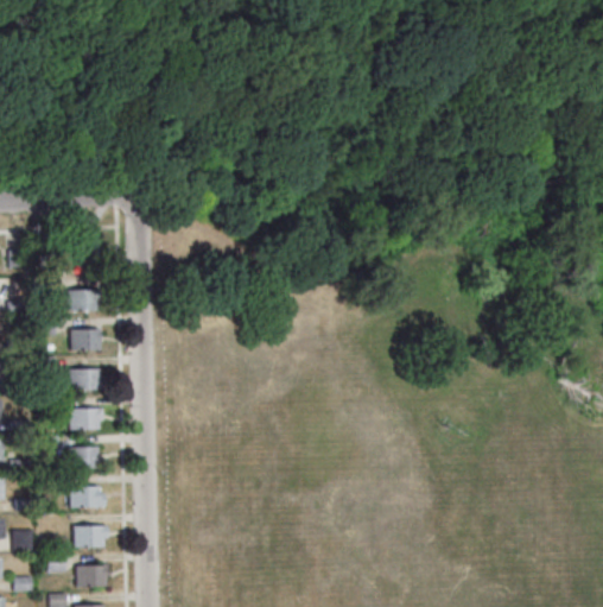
[(49,255),(36,255),(36,236),(48,236),(49,255)]
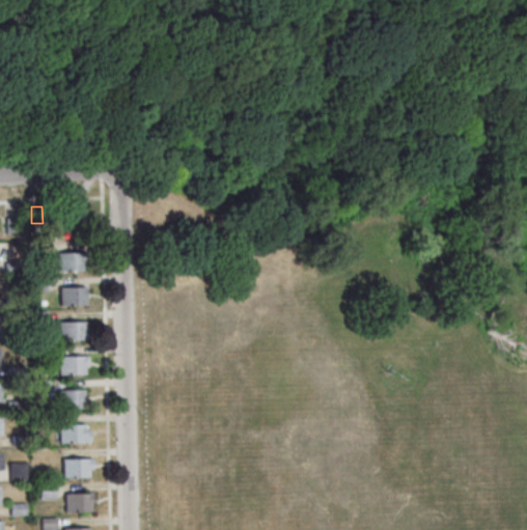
[(83,229),(57,230),(57,213),(86,212),(86,222),(83,222),(83,229)]
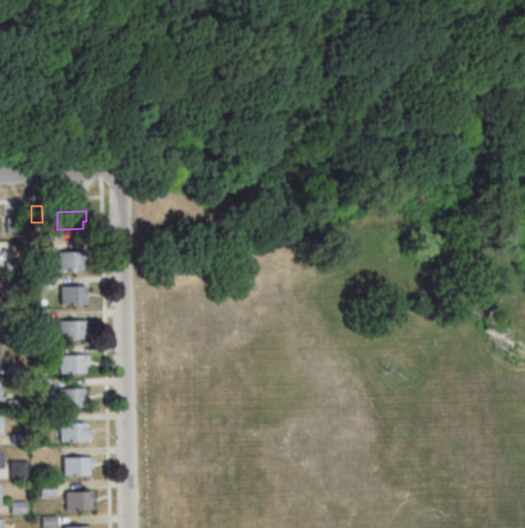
[(8,218),(22,218),(23,231),(9,231),(8,218)]
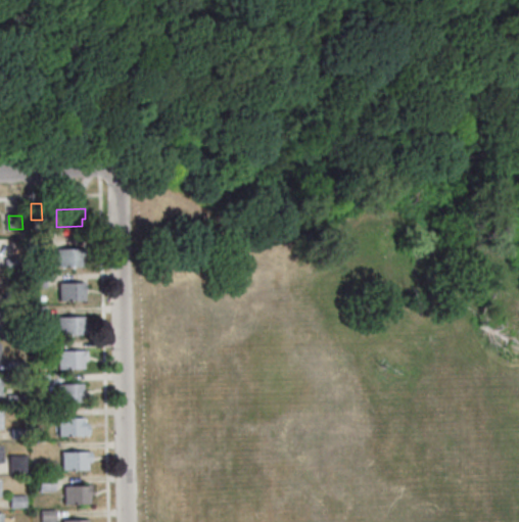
[(44,251),(31,251),(31,241),(44,241),(44,251)]
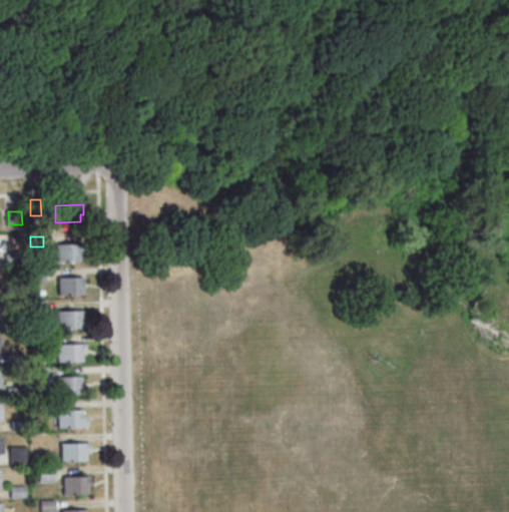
[(86,253),(82,254),(82,262),(58,263),(57,245),(85,244),(86,253)]
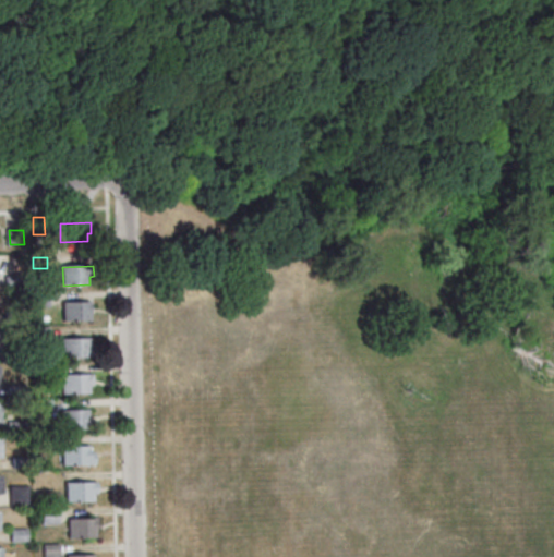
[(23,277),(24,288),(8,288),(8,277),(23,277)]
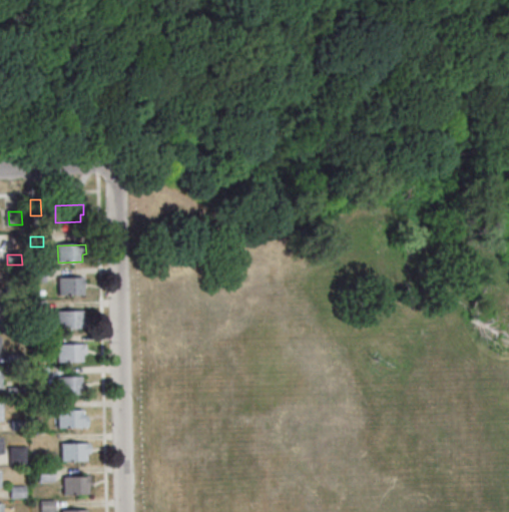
[(46,282),(32,282),(31,269),(45,269),(46,282)]
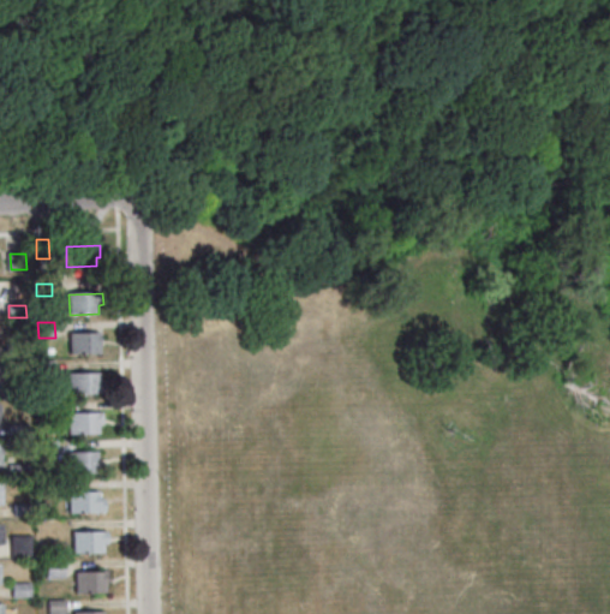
[(72,356),(71,335),(101,334),(102,355),(72,356)]
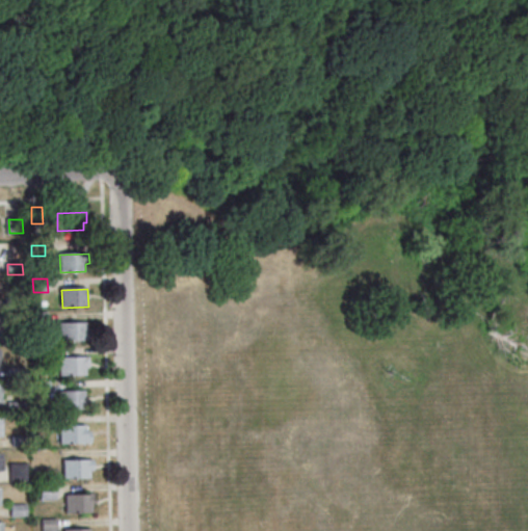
[(22,297),(22,309),(8,310),(8,297),(22,297)]
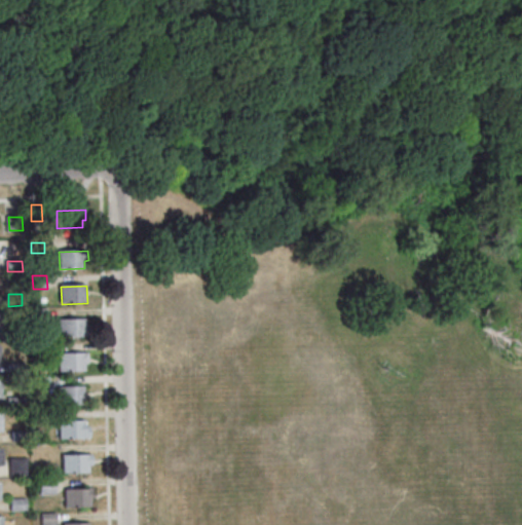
[(48,319),(33,319),(33,310),(47,309),(48,319)]
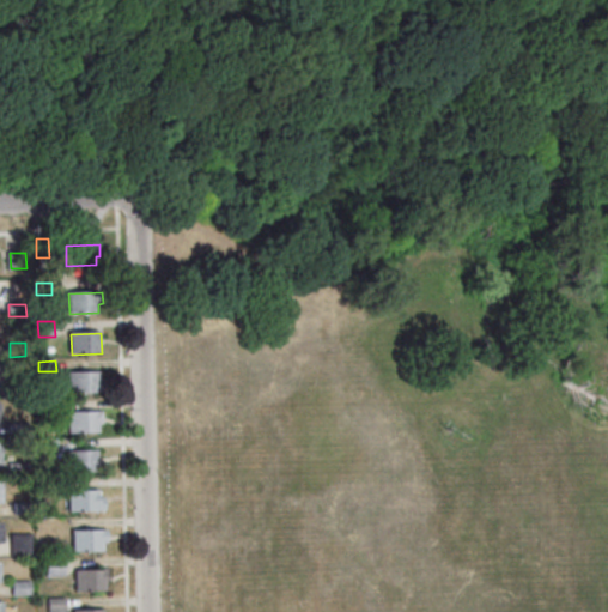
[(24,362),(25,379),(6,379),(5,363),(24,362)]
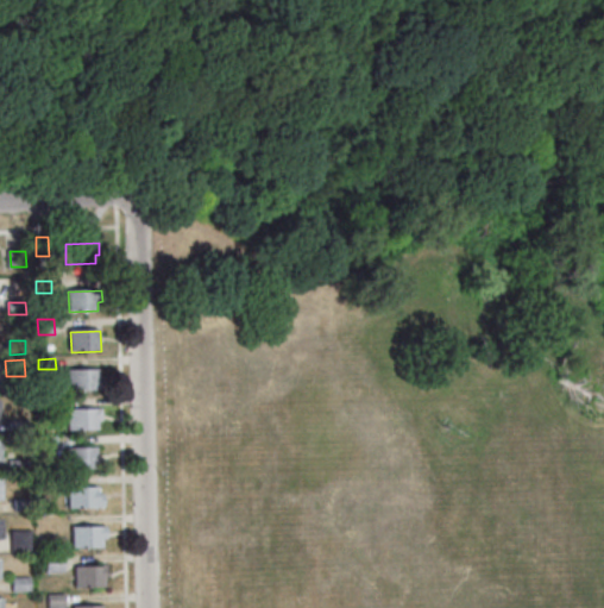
[(105,390),(70,392),(70,371),(100,370),(100,377),(105,376),(105,390)]
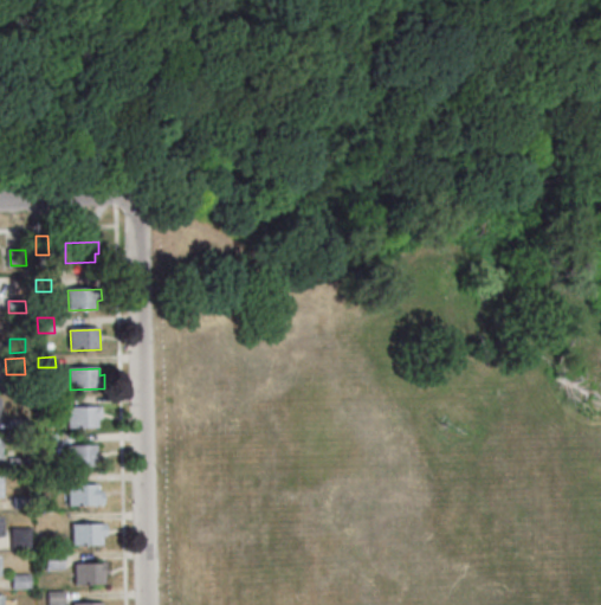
[(70,427),(69,409),(103,406),(103,418),(99,419),(99,426),(70,427)]
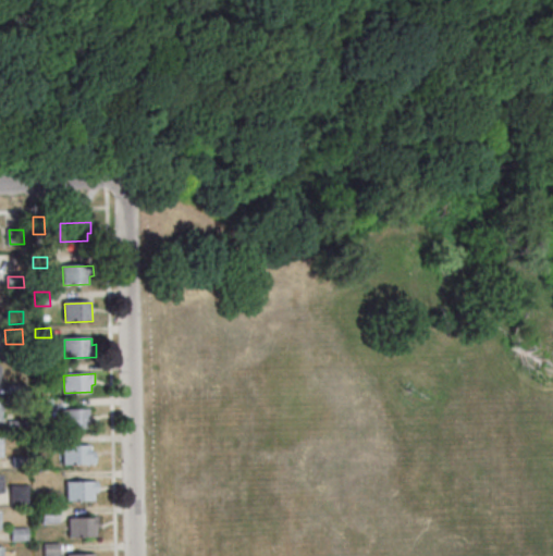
[(11,386),(26,385),(26,395),(11,396),(11,386)]
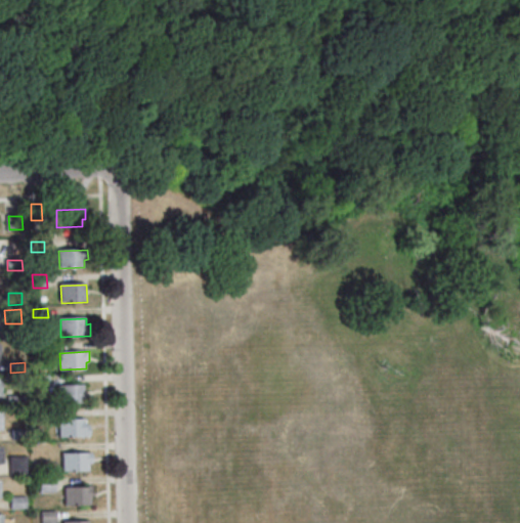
[(51,385),(36,385),(36,376),(50,376),(51,385)]
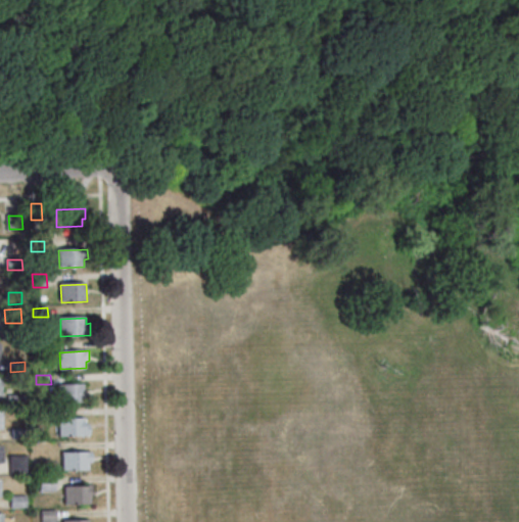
[(59,402),(58,386),(85,385),(85,402),(59,402)]
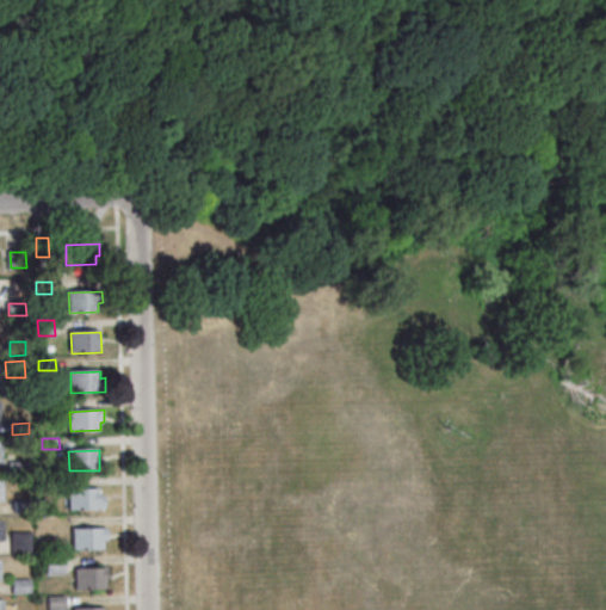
[(11,463),(30,462),(31,474),(12,475),(11,463)]
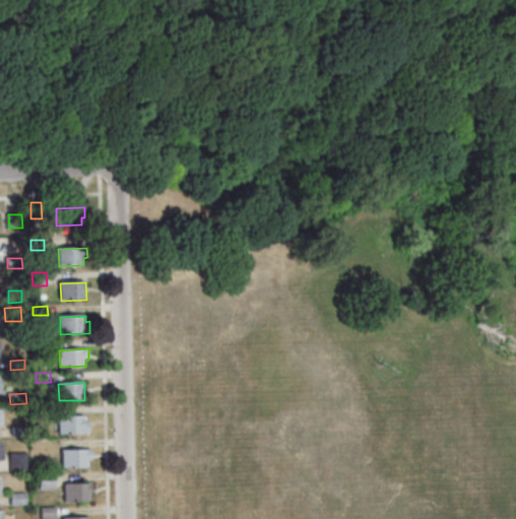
[(51,416),(37,416),(36,407),(50,406),(51,416)]
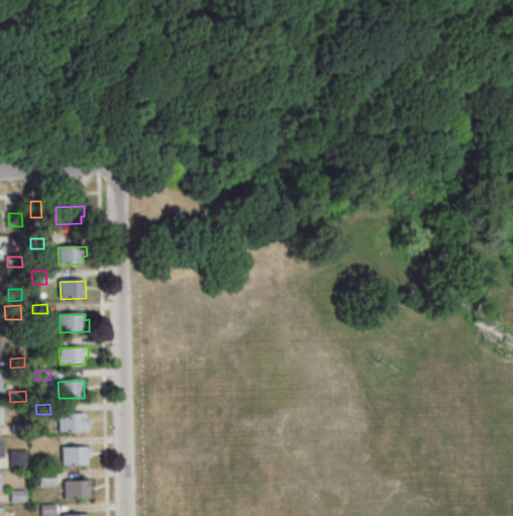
[(89,431),(61,432),(60,415),(84,414),(84,420),(89,420),(89,431)]
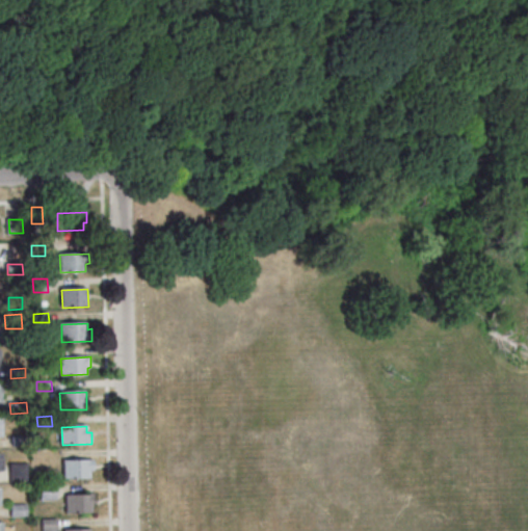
[(15,437),(29,436),(29,447),(15,447),(15,437)]
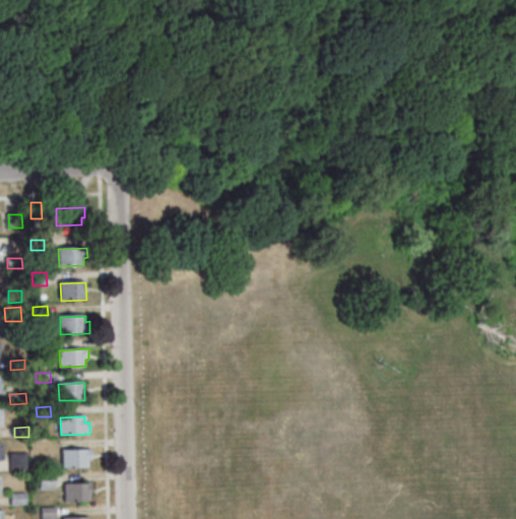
[(63,451),(91,450),(92,460),(88,460),(89,467),(63,468),(63,451)]
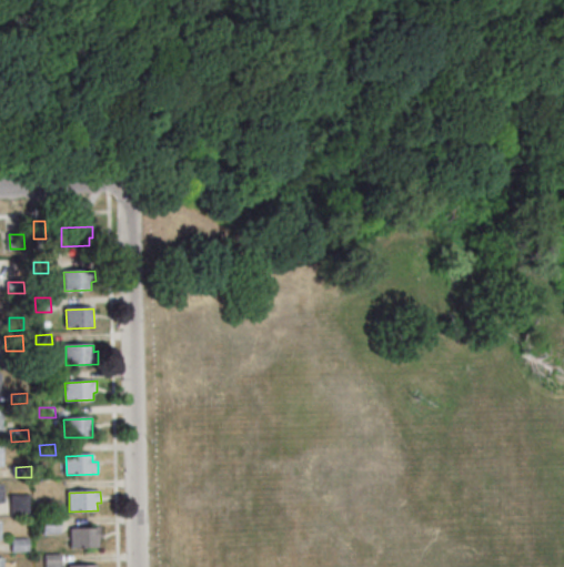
[(30,495),(31,514),(13,514),(12,496),(30,495)]
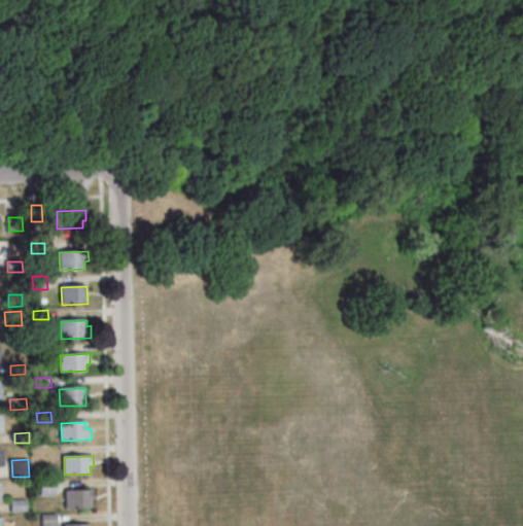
[(57,495),(41,496),(41,482),(56,481),(57,495)]
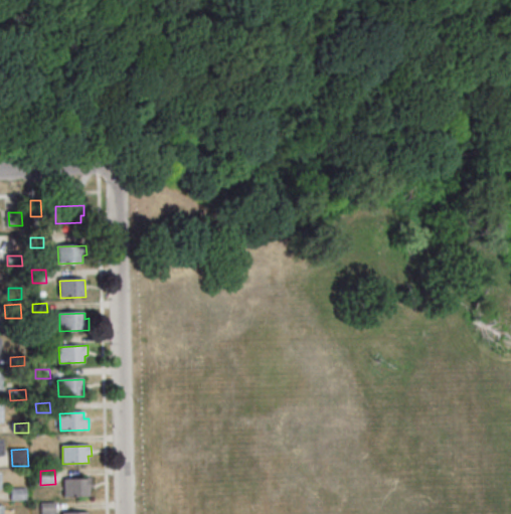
[(65,497),(64,480),(89,479),(90,496),(65,497)]
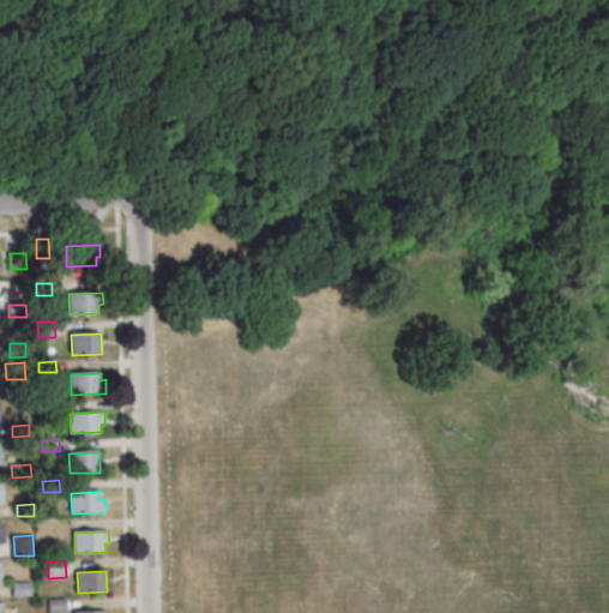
[(14,584),(31,583),(32,596),(14,596),(14,584)]
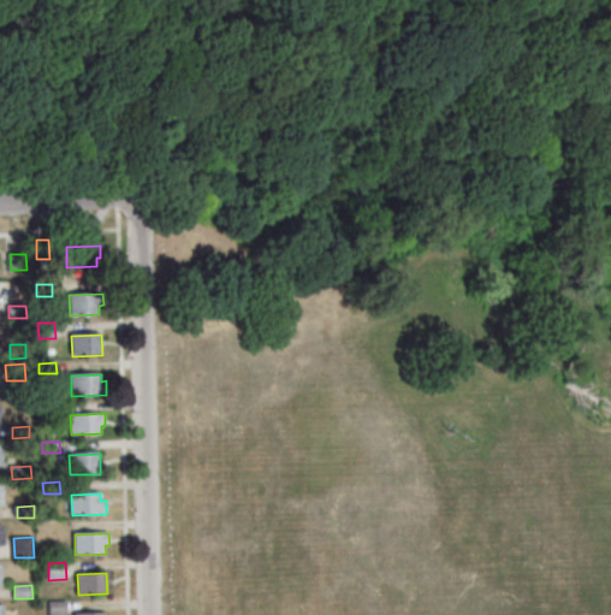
[(49,614),(49,602),(66,602),(66,614),(49,614)]
